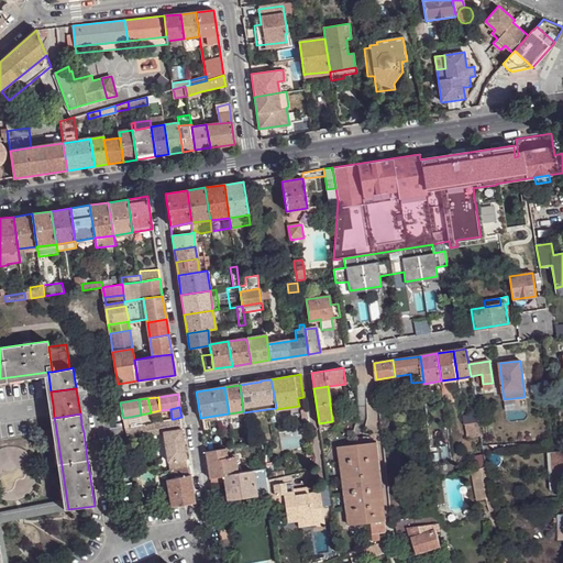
[(152,423),(153,431),(152,431),(153,434),(163,432),(181,430),(179,419),(181,418),(181,417),(174,419),(172,419),(163,421),(162,421),(152,423)]
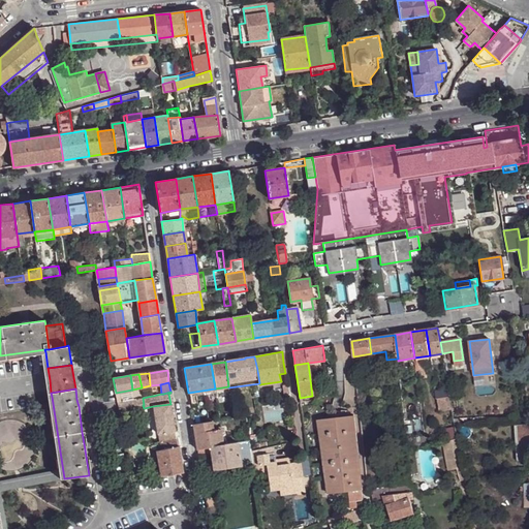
[(452,410),(448,396),(437,398),(440,411),(452,410)]
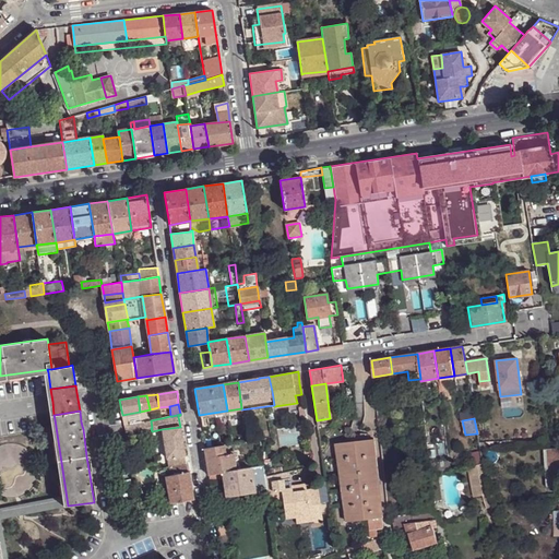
[(51,419),(62,497),(64,506),(68,506),(55,419),(51,419)]
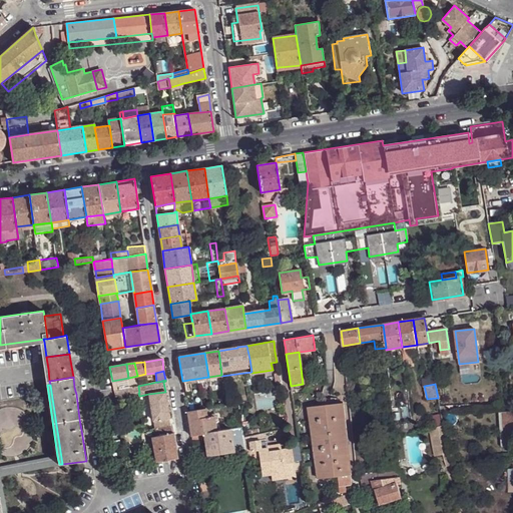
[(122,389),(118,390),(120,400),(139,396),(138,393),(139,393),(138,386),(130,387),(122,389)]
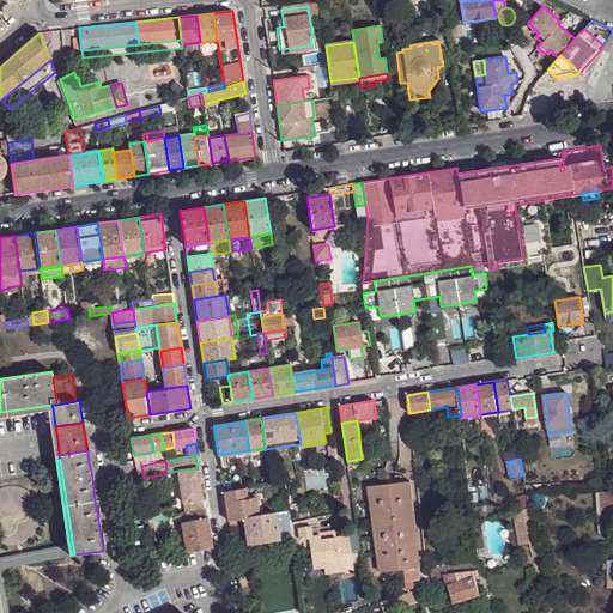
[(177,471),(183,502),(187,502),(187,503),(194,503),(194,501),(204,501),(198,468),(177,471)]
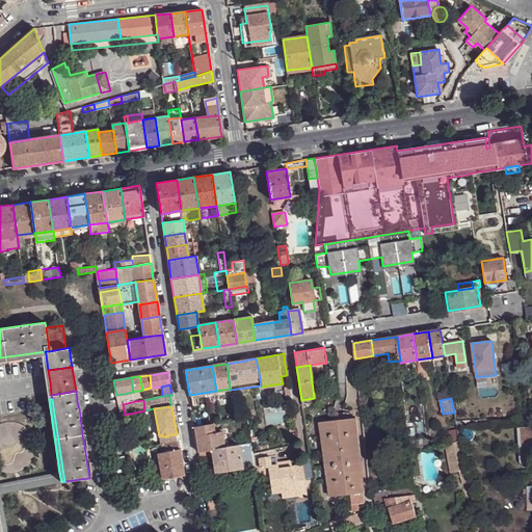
[(350,495),(364,493),(355,418),(342,419),(319,422),(330,496),(350,495)]
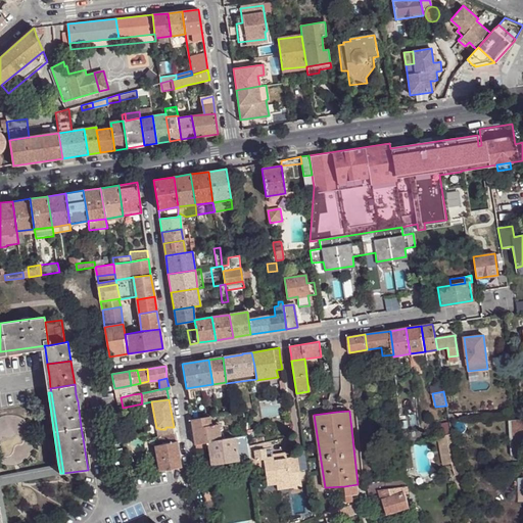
[(234,413),(236,422),(245,420),(244,412),(234,413)]
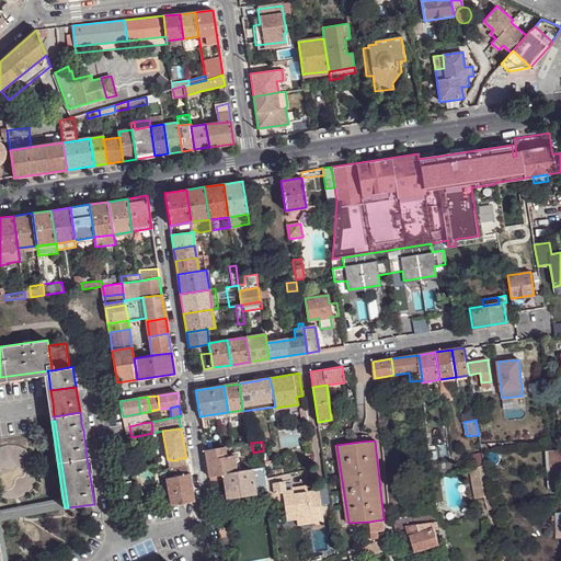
[(233,446),(235,456),(249,454),(248,444),(233,446)]
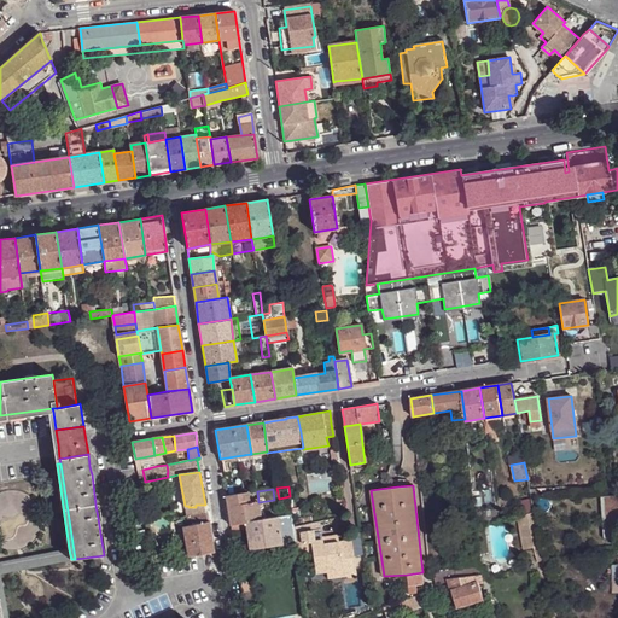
[(226,496),(227,507),(249,503),(248,493),(226,496)]
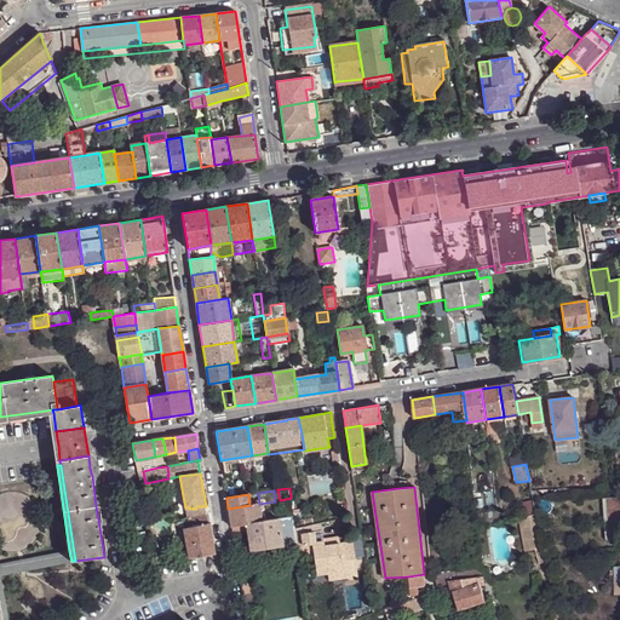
[(619,497),(603,498),(606,540),(619,539),(619,497)]
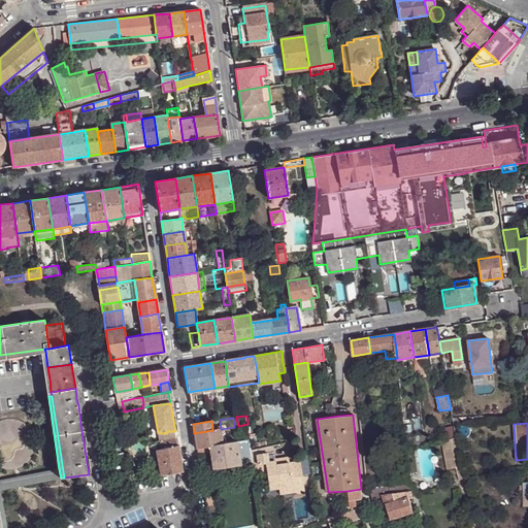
[(194,433),(197,449),(223,444),(221,429),(212,430),(194,433)]
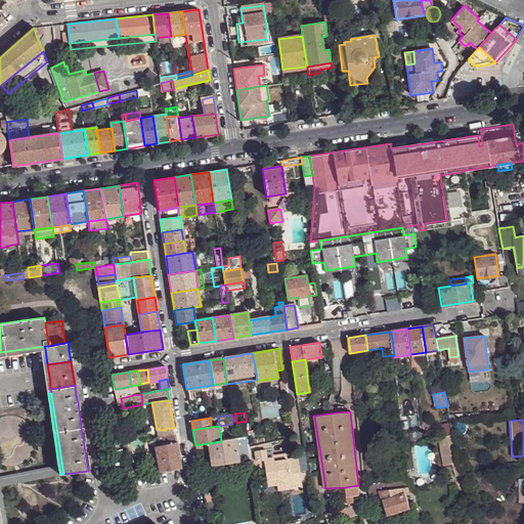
[(161,437),(175,435),(174,428),(166,428),(166,430),(160,430),(160,429),(157,429),(158,437),(161,437)]
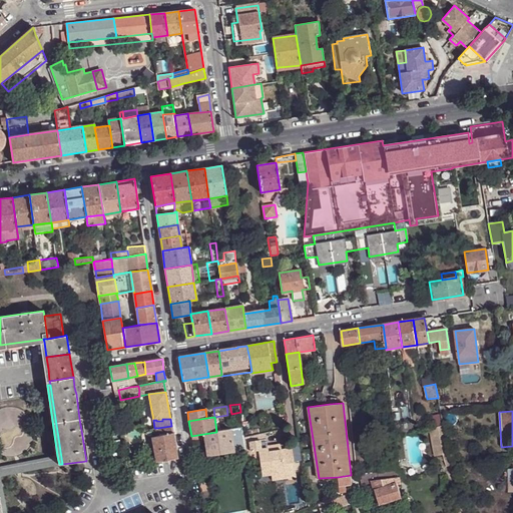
[(395,432),(413,429),(412,423),(394,426),(395,432)]
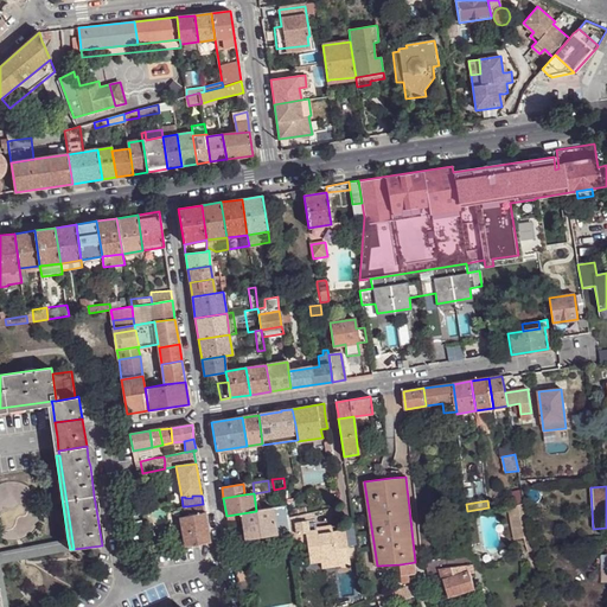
[(203,504),(186,506),(187,515),(205,512),(204,503),(203,504)]
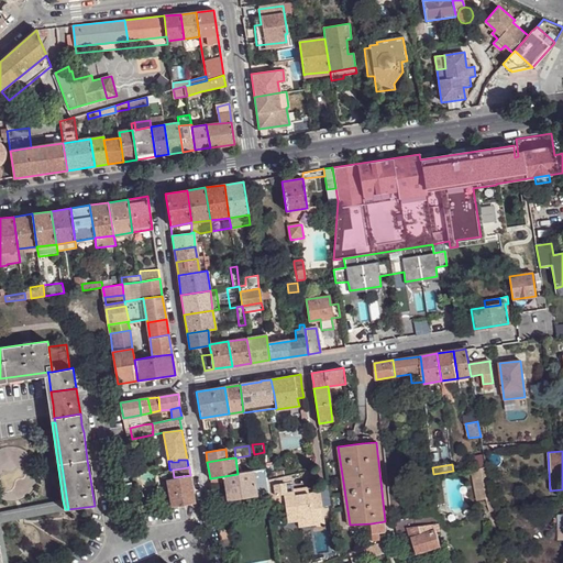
[(488,483),(486,466),(471,468),(477,500),(486,499),(494,497),(488,483)]
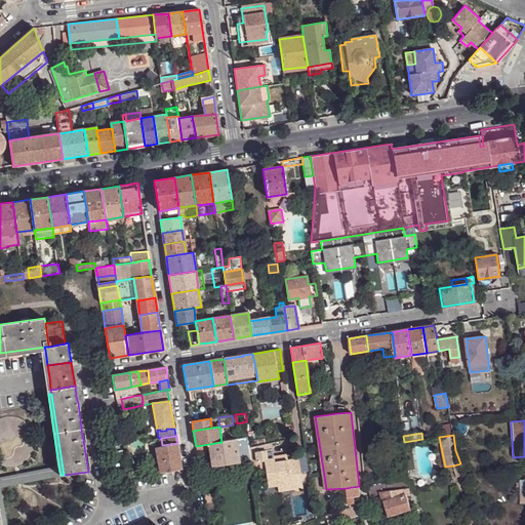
[(196,446),(197,454),(210,452),(213,466),(239,461),(239,459),(239,457),(243,456),(250,454),(249,447),(248,437),(221,442),(196,446)]
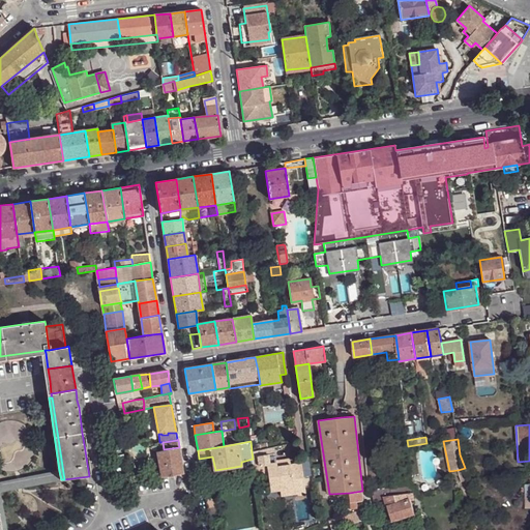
[(275,446),(252,451),(253,459),(254,466),(254,467),(267,466),(267,464),(276,462),(276,459),(275,446)]
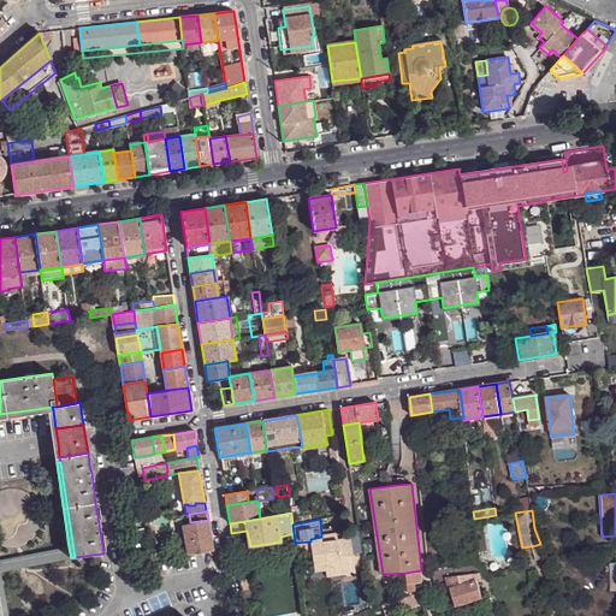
[(182,525),(187,554),(213,550),(208,520),(190,522),(182,525)]
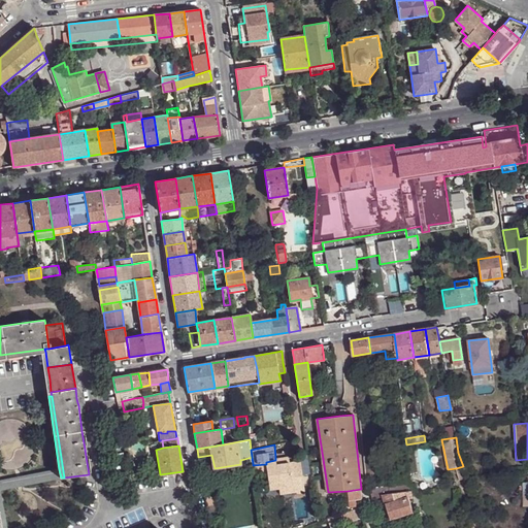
[(290,455),(275,457),(275,460),(276,464),(291,462),(290,455)]
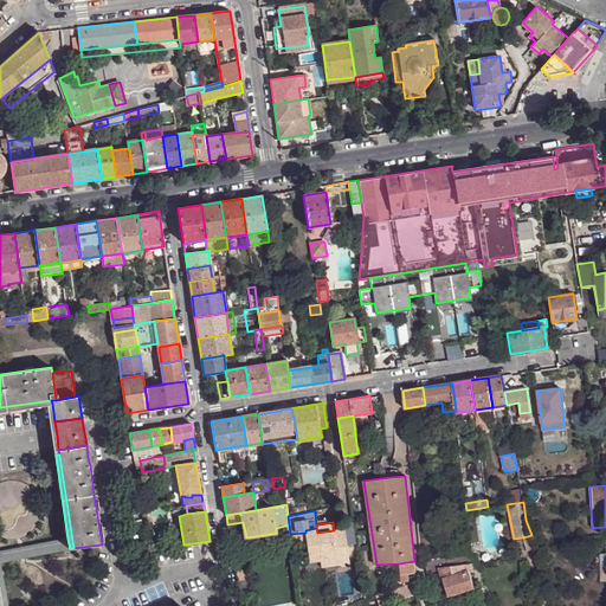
[(317,533),(316,528),(305,530),(305,533),(310,562),(322,561),(337,559),(334,530),(317,533)]
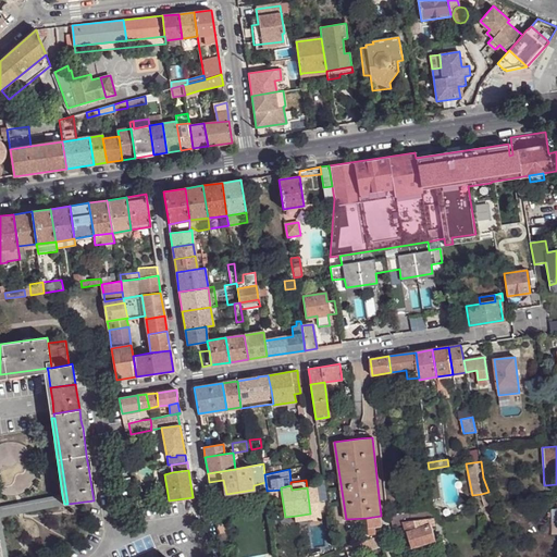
[(318,485),(307,487),(310,514),(311,519),(323,517),(318,485)]
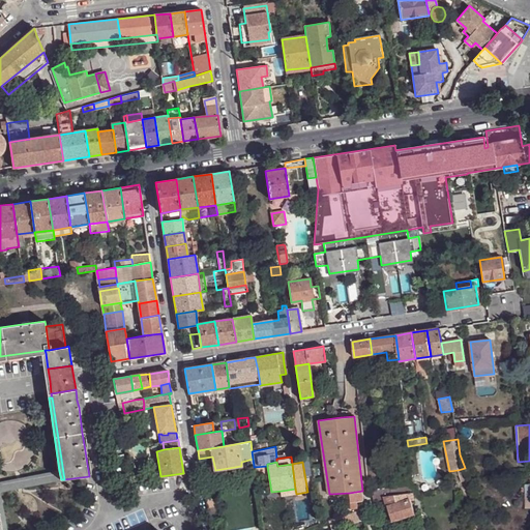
[(460,481),(469,479),(465,468),(458,470),(460,481)]
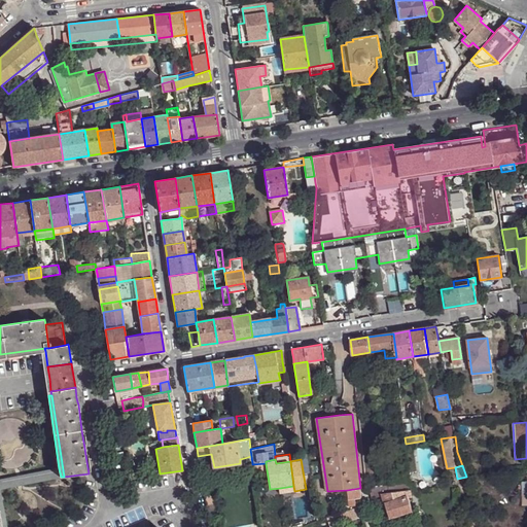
[(0,512),(3,526),(1,526),(9,526),(2,489),(61,477),(59,468),(0,479),(0,512)]
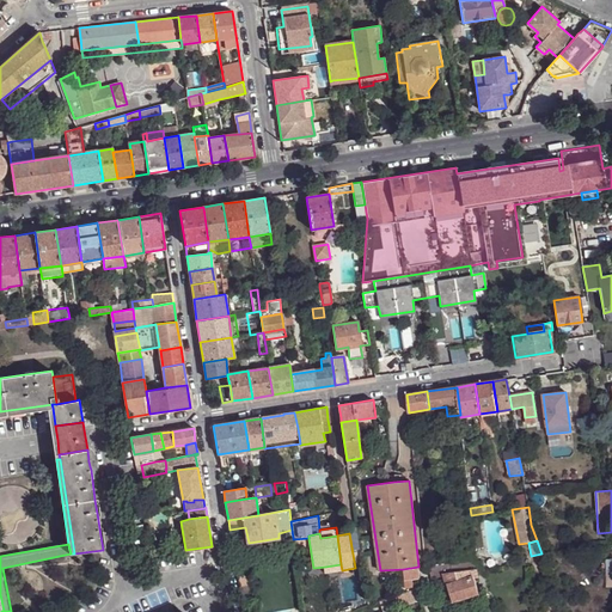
[(454,562),(470,561),(469,552),(453,554),(454,562)]
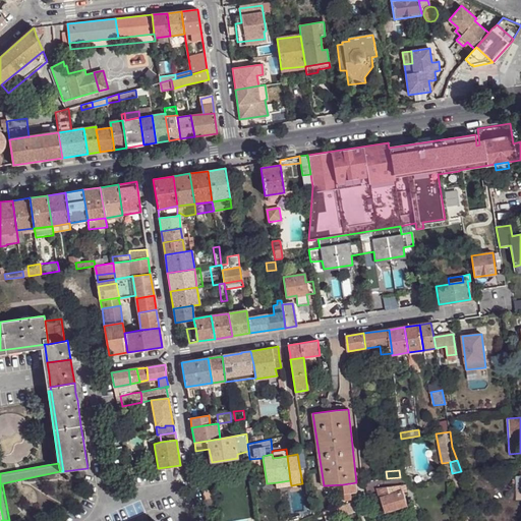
[(384,479),(385,488),(405,484),(404,476),(400,477),(387,478),(384,479)]
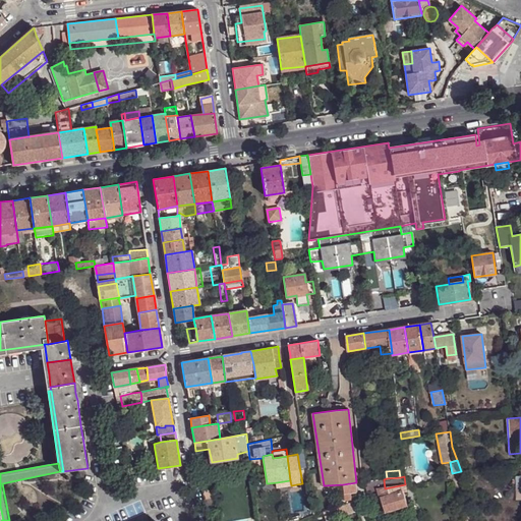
[(345,494),(357,493),(356,482),(343,484),(345,494)]
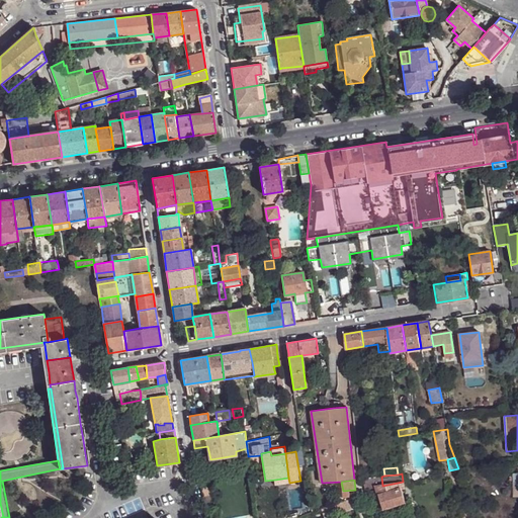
[(200,482),(204,507),(213,505),(209,481),(200,482)]
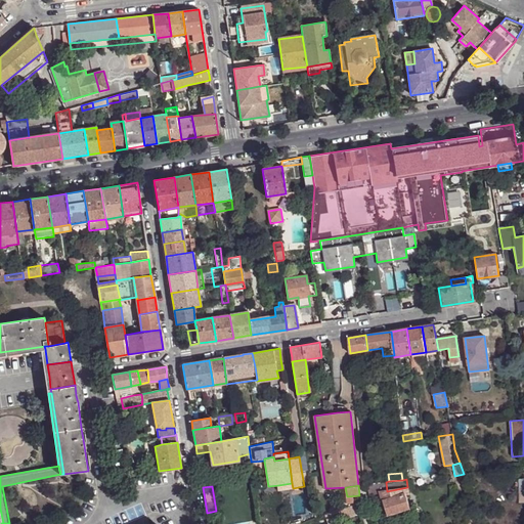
[(382,492),(382,491),(380,491),(383,500),(405,492),(406,494),(409,493),(408,487),(407,487),(387,491),(382,492)]
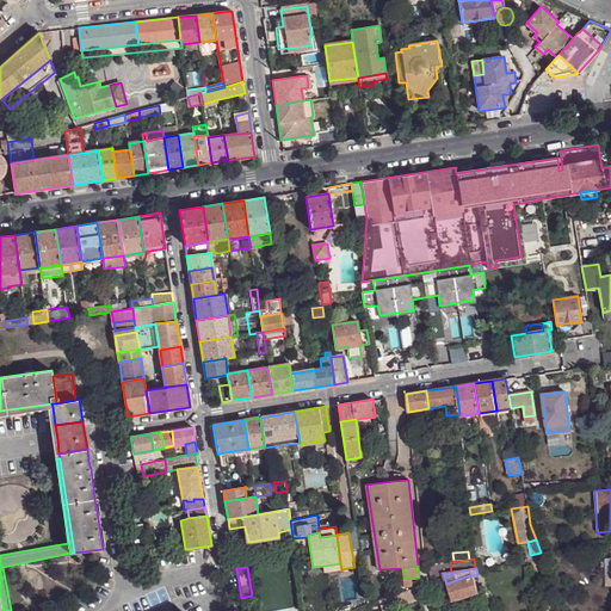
[(473,574),(446,584),(452,602),(479,593),(474,576),(473,574)]
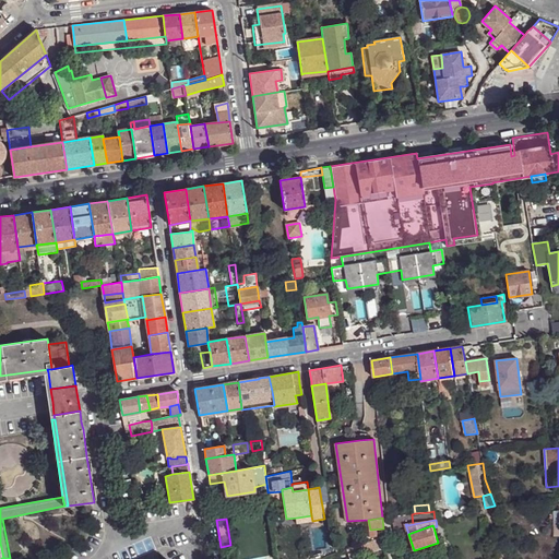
[(311,528),(313,549),(326,548),(324,526),(311,528)]
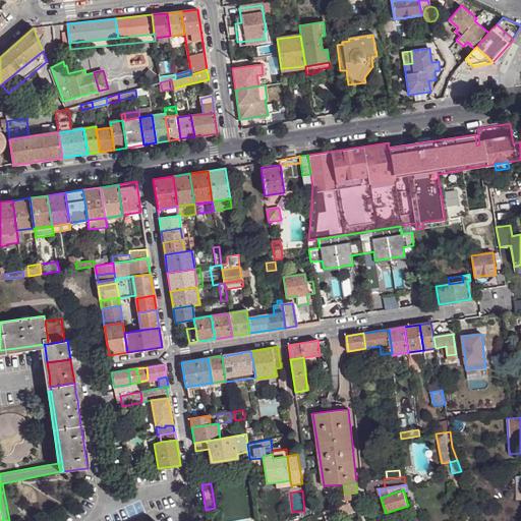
[(345,501),(354,501),(356,499),(357,498),(357,493),(345,494),(345,501)]
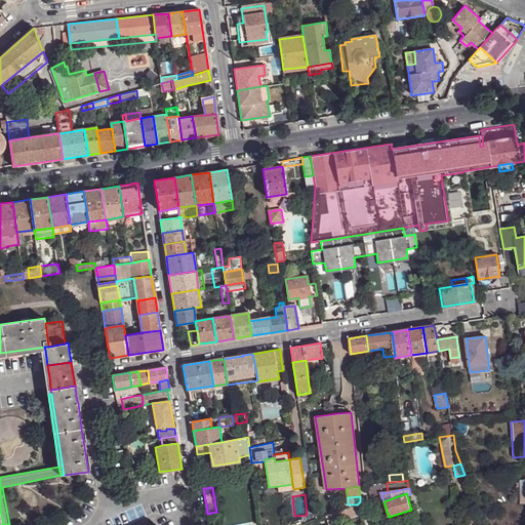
[(355,506),(339,512),(341,517),(341,519),(344,521),(360,515),(355,506)]
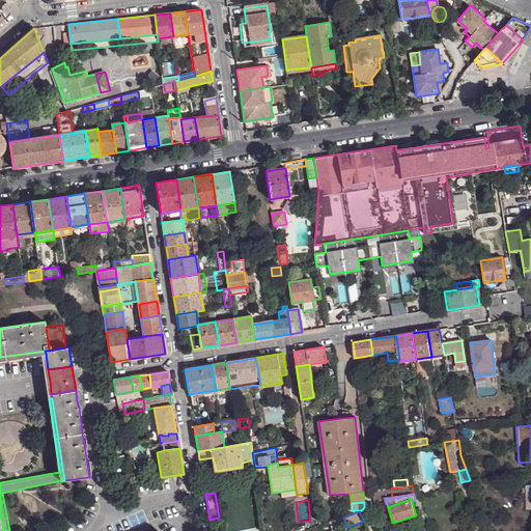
[(343,518),(329,522),(331,528),(338,526),(345,523),(343,518)]
